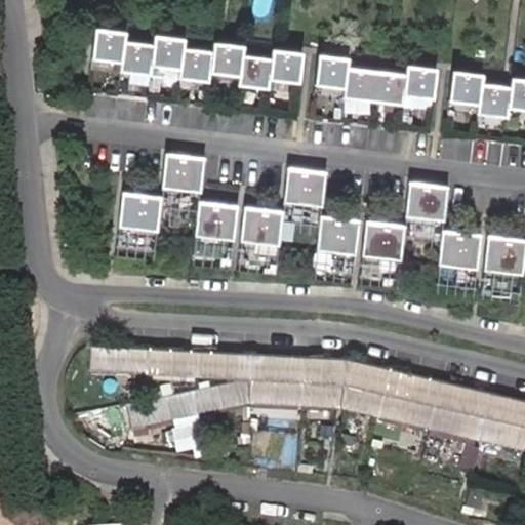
[(123,42),(124,33),(92,30),(89,61),(121,64),(123,42)]
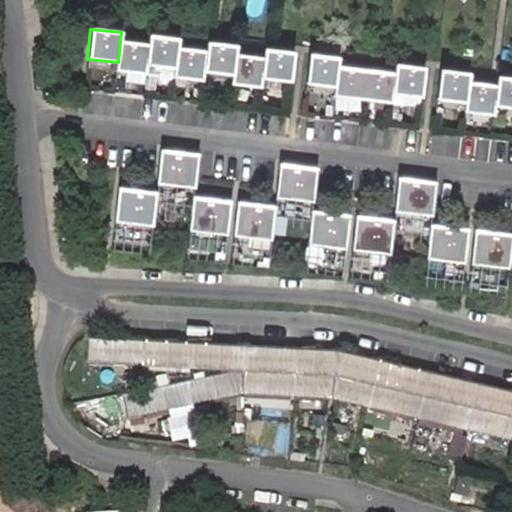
[(177,47),(178,38),(149,35),(148,44),(145,65),(175,68),(177,47)]
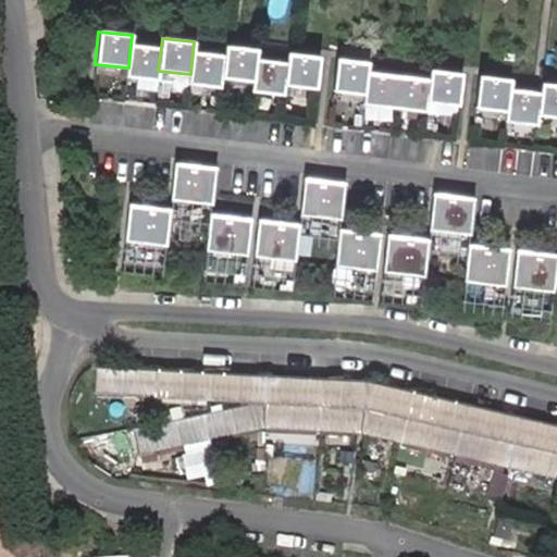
[(158,71),(161,48),(131,45),(128,67),(127,77),(158,81),(158,71)]
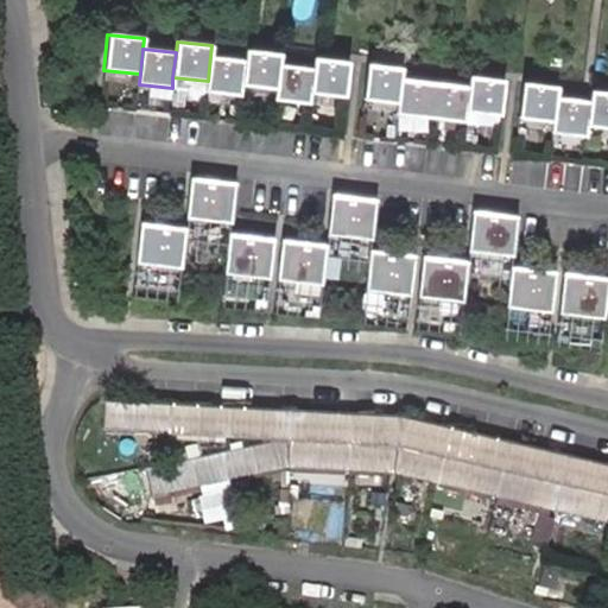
[(279,63),(280,52),(245,49),(244,59),(241,84),(277,88),(279,63)]
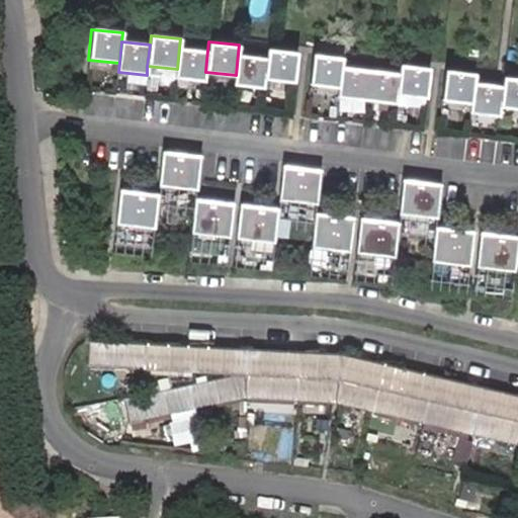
[(204,81),(205,72),(207,51),(179,48),(177,69),(176,78),(204,81)]
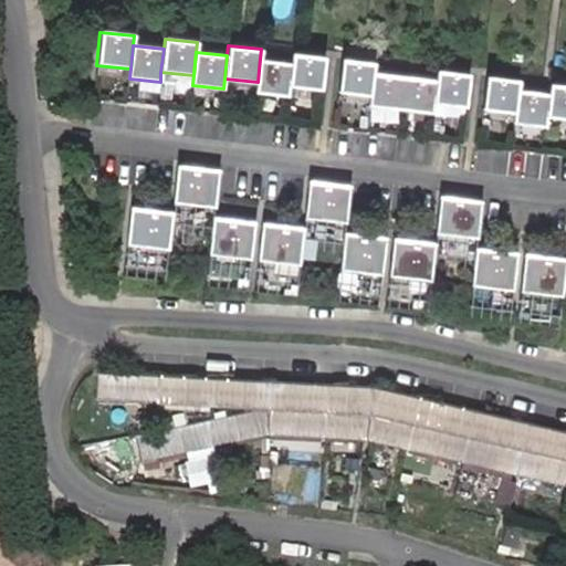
[(322,88),(326,55),(292,52),(291,62),(289,85),(322,88)]
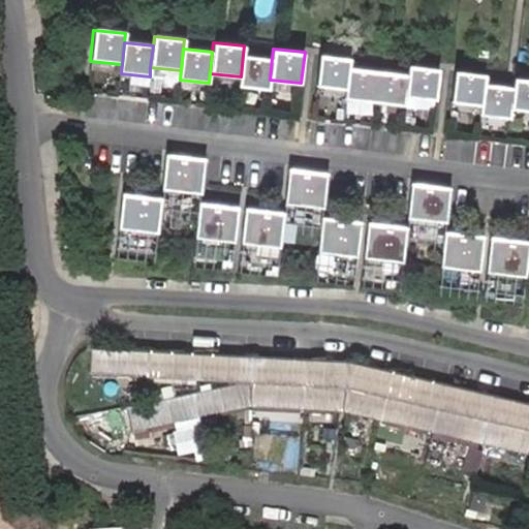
[(270,80),(272,58),(243,55),(241,76),(240,86),(269,89),(270,80)]
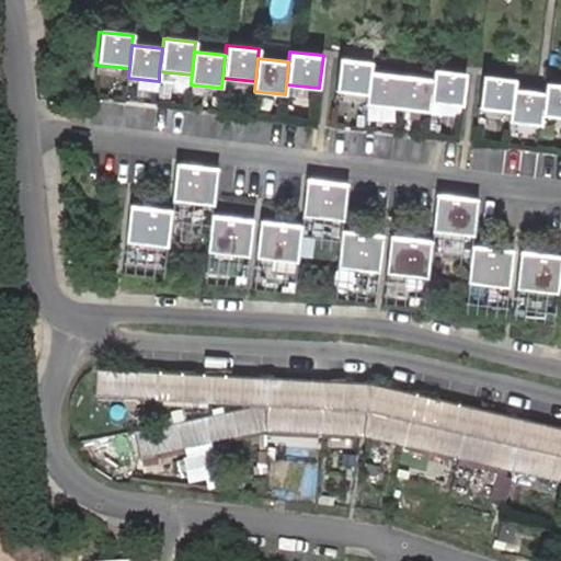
[(371,73),(373,60),(341,58),(338,91),(370,94),(371,73)]
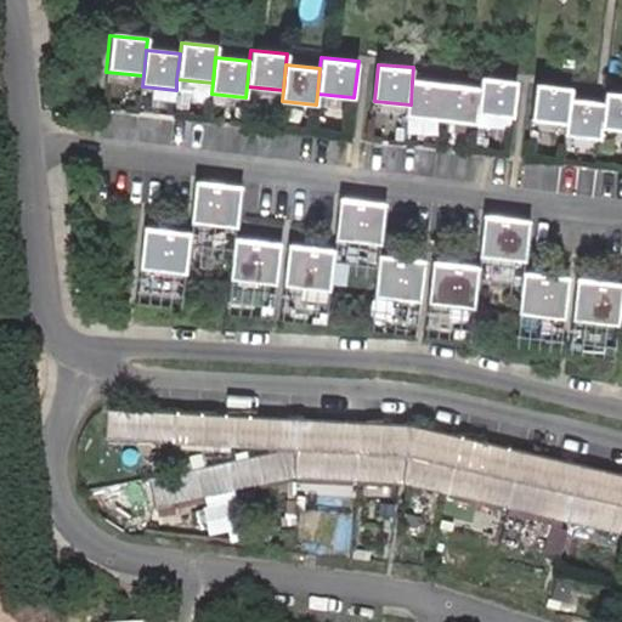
[(515,116),(518,79),(481,77),(480,88),(479,113),(515,116)]
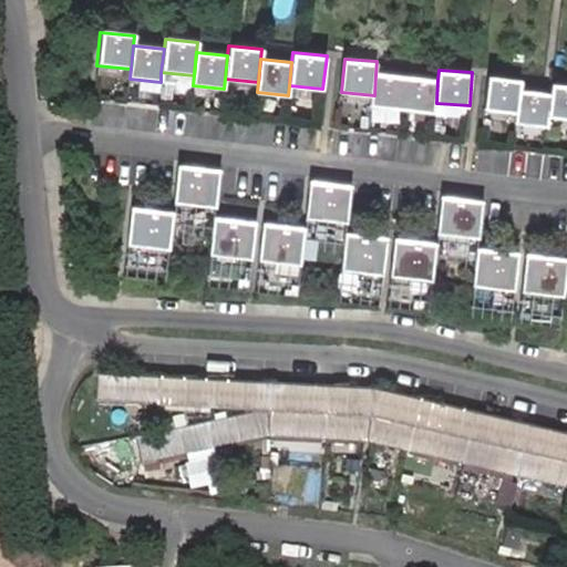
[(404,109),(406,78),(375,74),(374,95),(373,106),(404,109)]
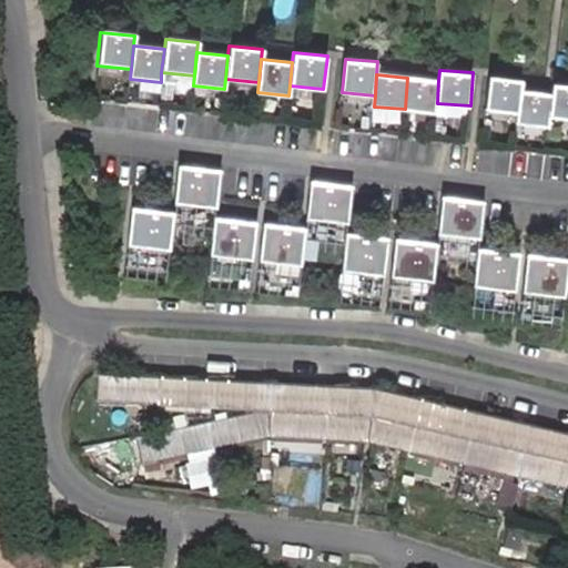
[(523,91),(524,79),(489,77),(487,110),(520,112),(523,91)]
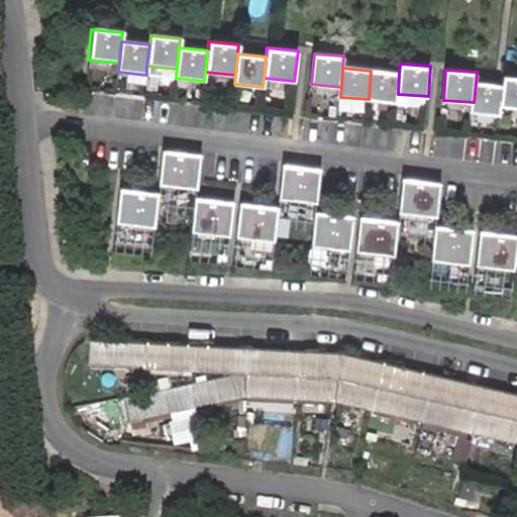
[(398,94),(399,73),(371,71),(369,99),(397,102),(398,94)]
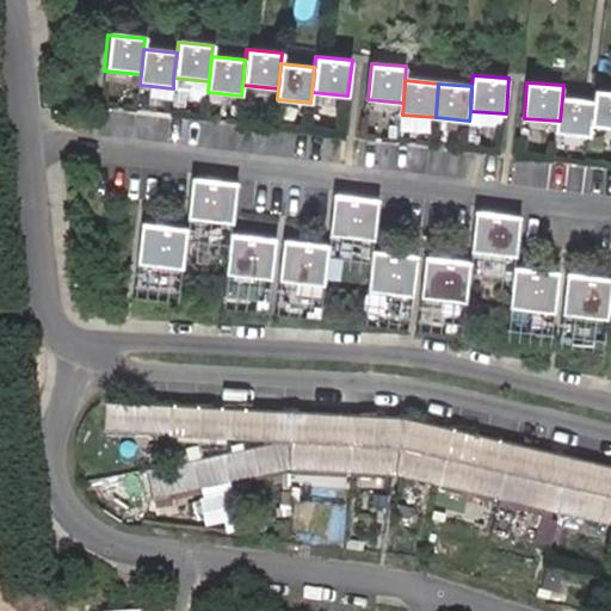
[(610,91),(596,90),(594,100),(593,125),(610,127),(610,91)]
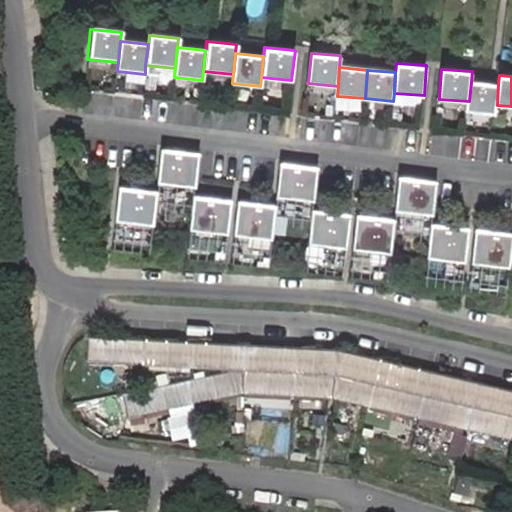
[(497,105),(498,84),(471,82),(469,101),(468,112),(496,114),(497,105)]
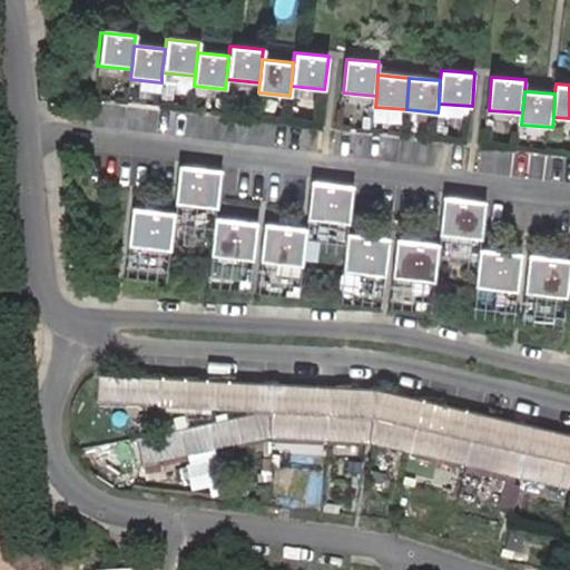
[(217,209),(222,172),(178,166),(174,204),(217,209)]
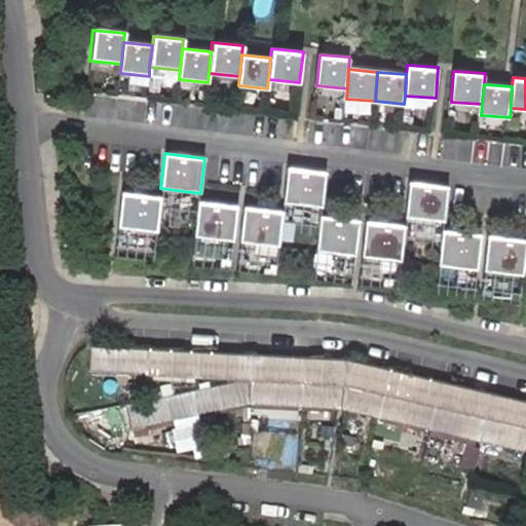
[(324,207),(327,172),(288,167),(285,202),(324,207)]
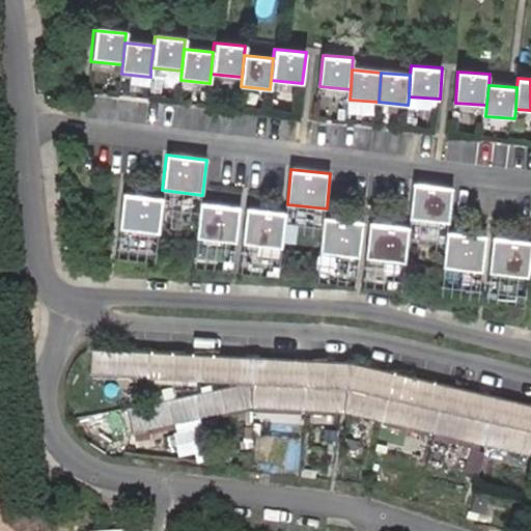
[(450,222),(452,187),(413,184),(410,219),(450,222)]
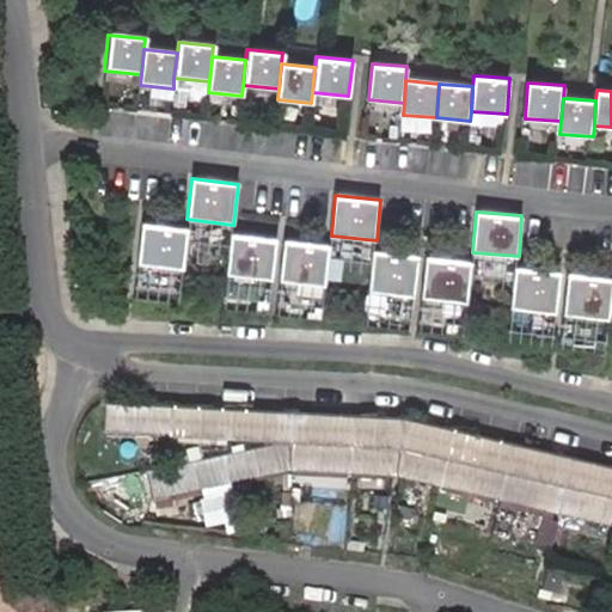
[(184,270),(189,228),(142,224),(138,264),(184,270)]
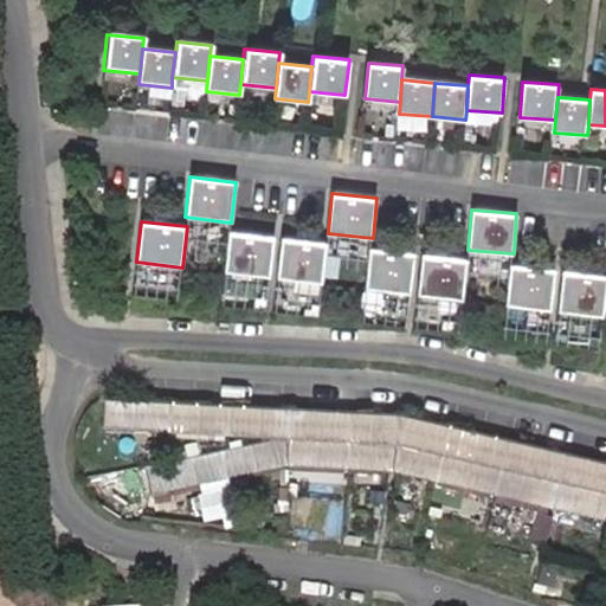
[(272,276),(276,236),(230,231),(226,271),(272,276)]
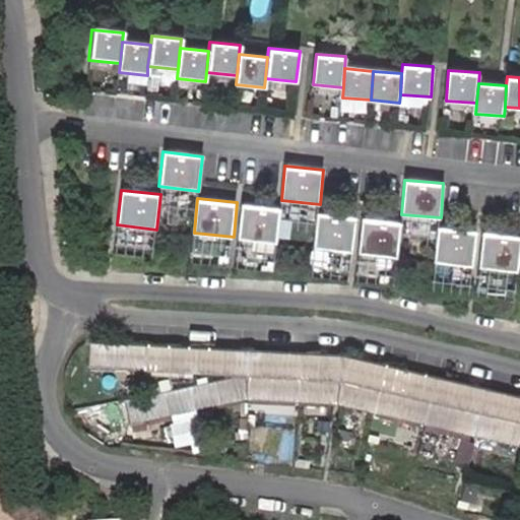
[(278,243),(282,208),(243,203),(239,238),(278,243)]
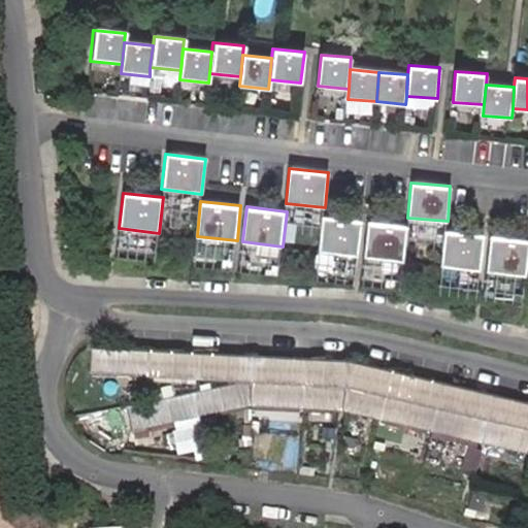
[(358,255),(361,220),(321,217),(319,252),(358,255)]
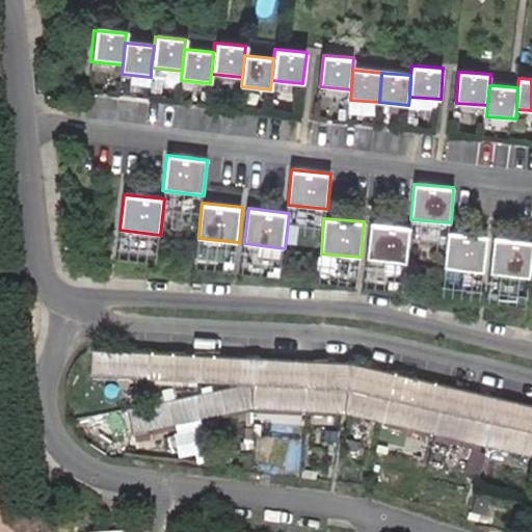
[(407,263),(410,227),(370,223),(367,260),(407,263)]
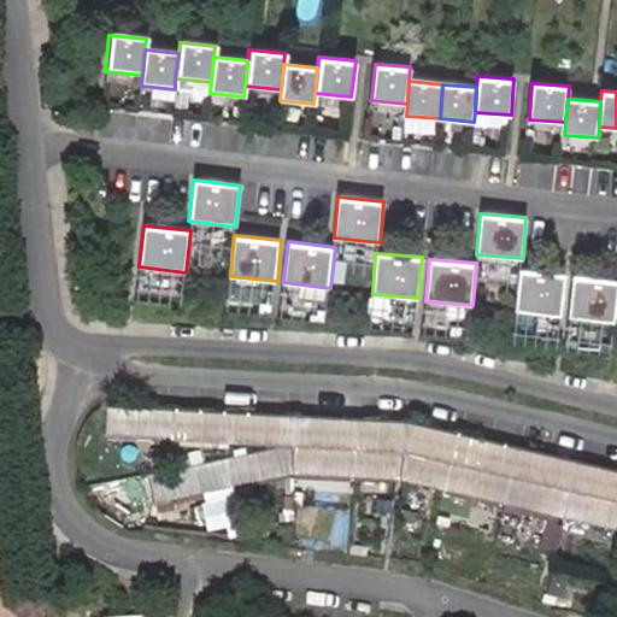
[(562,316),(566,275),(519,270),(515,311),(562,316)]
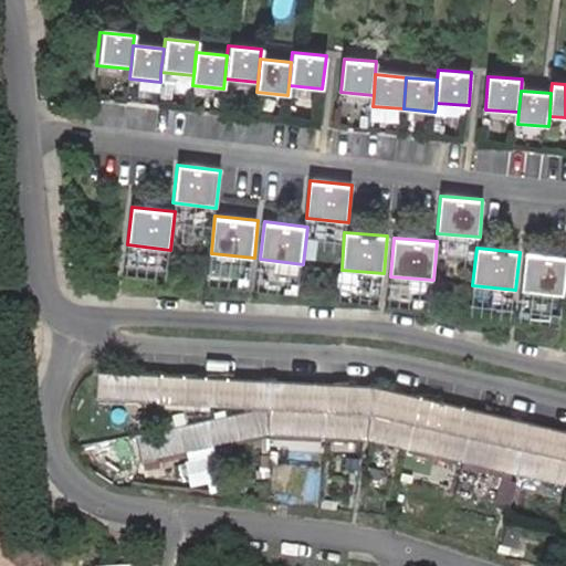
[(206,266),(240,270),(241,257),(207,253),(206,266)]
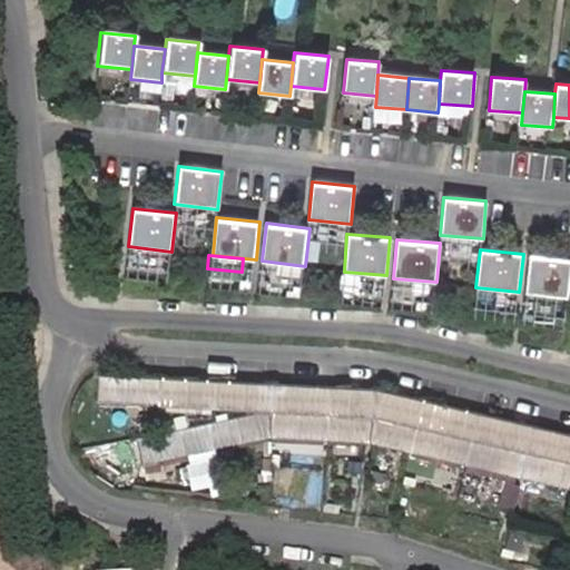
[(569,297),(569,287),(569,258),(529,255),(526,294),(569,297)]
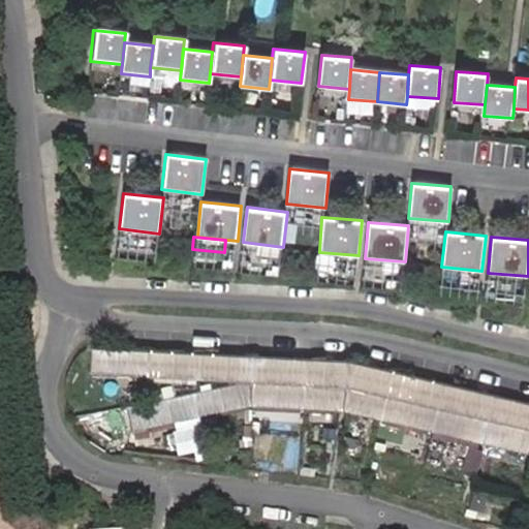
[(91,346),(89,372),(139,375),(142,349),(91,346)]
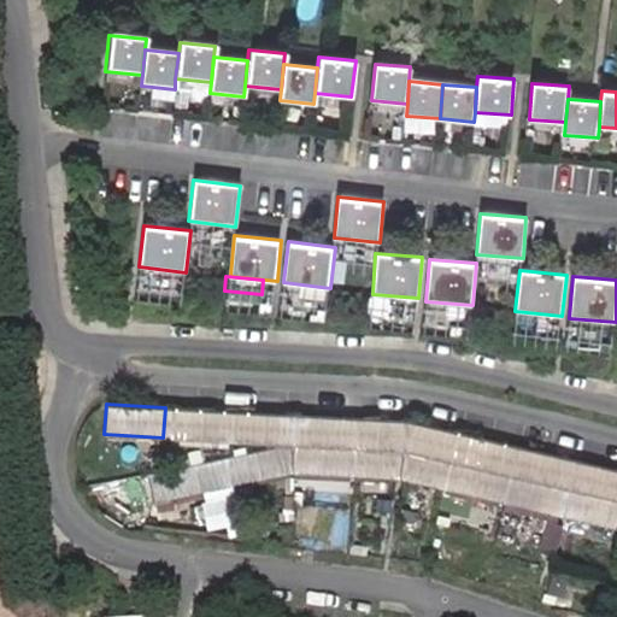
[(165,407),(163,438),(223,441),(224,411),(165,407)]
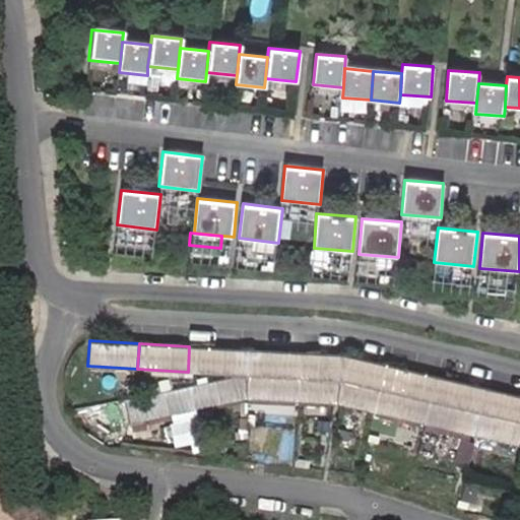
[(189,346),(188,372),(238,375),(239,349),(189,346)]
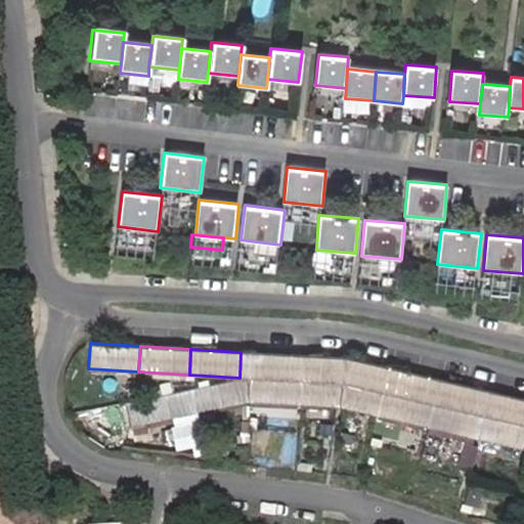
[(241,352),(239,378),(290,381),(292,355),(241,352)]
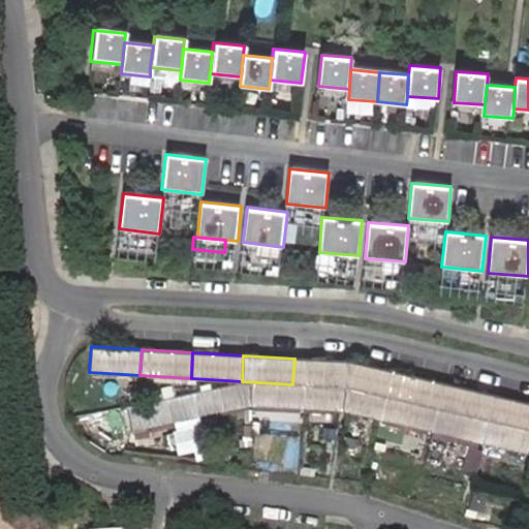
[(294,359),(292,384),(343,387),(345,362),(294,359)]
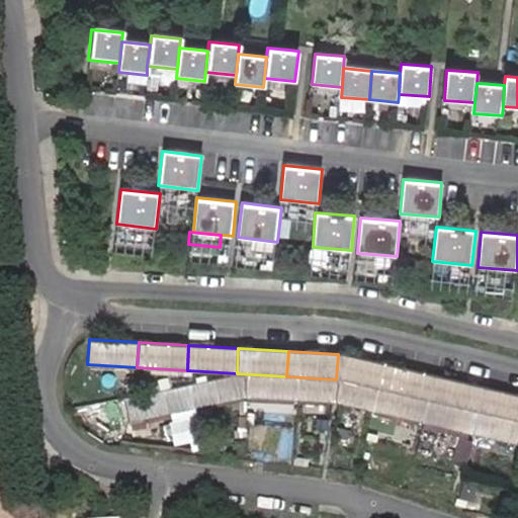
[(386,402),(395,365),(343,354),(340,392),(386,402)]
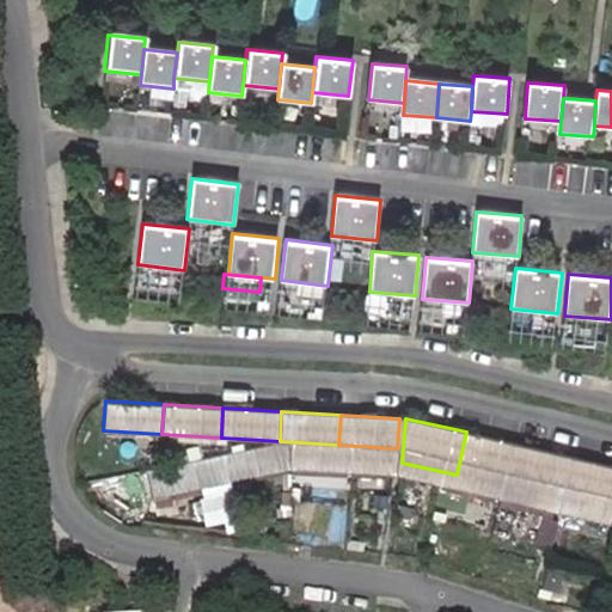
[(513,489),(524,445),(466,432),(457,475),(513,489)]
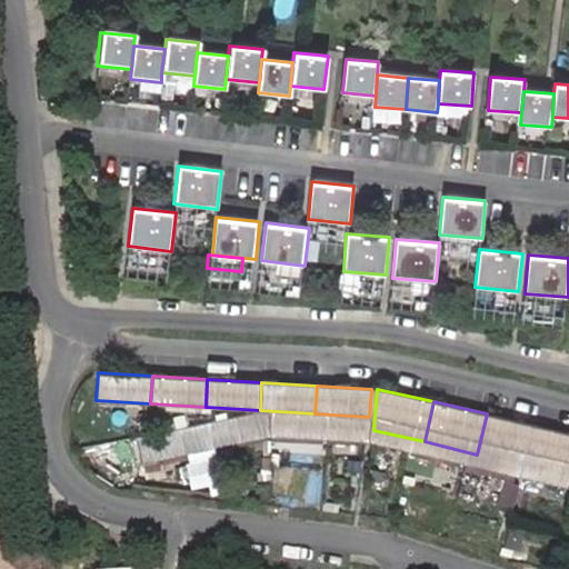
[(530,467),(540,427),(487,413),(477,455),(530,467)]
